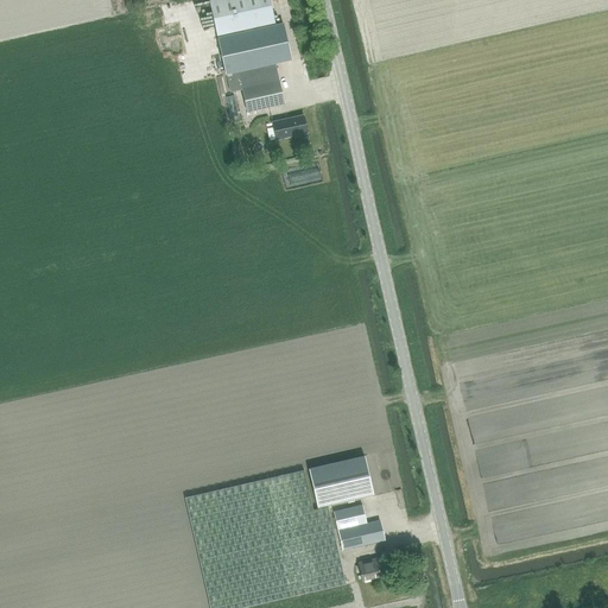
[(208,0),(216,36),(274,23),(270,0),(208,0)]
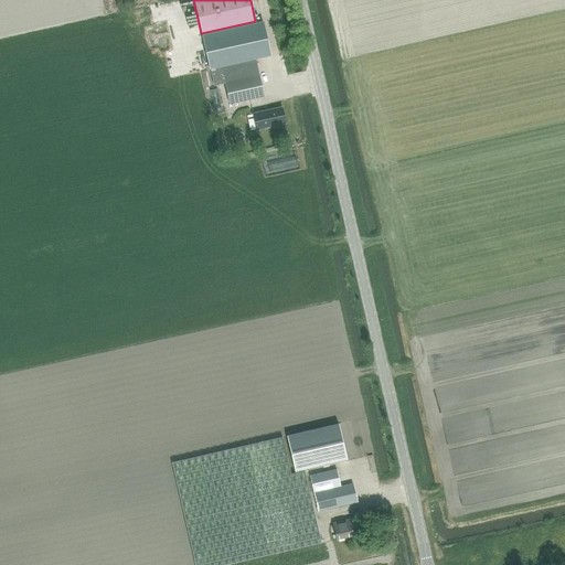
[(210,68),(270,55),(263,22),(202,35),(210,68)]
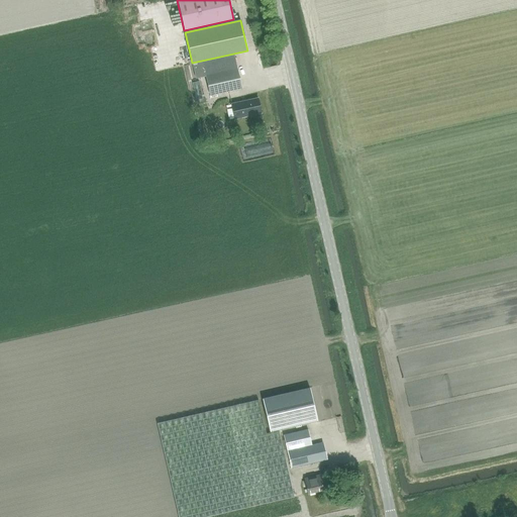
[(209,97),(241,90),(234,56),(193,65),(197,80),(205,78),(209,97)]
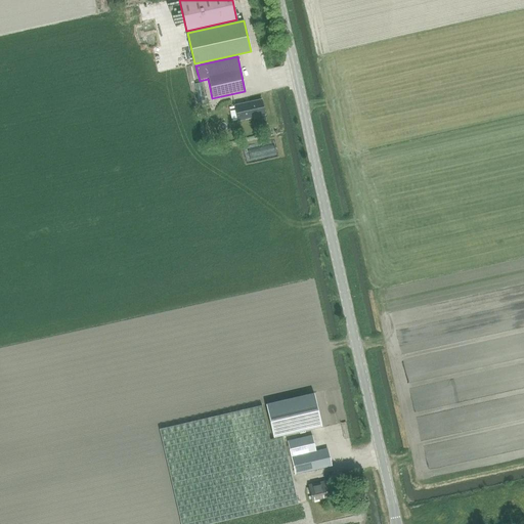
[(237,121),(264,116),(261,101),(234,106),(237,121)]
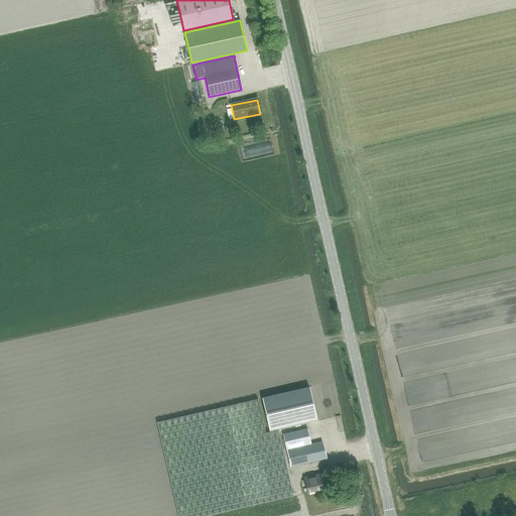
[(269,431),(316,420),(309,387),(262,398),(269,431)]
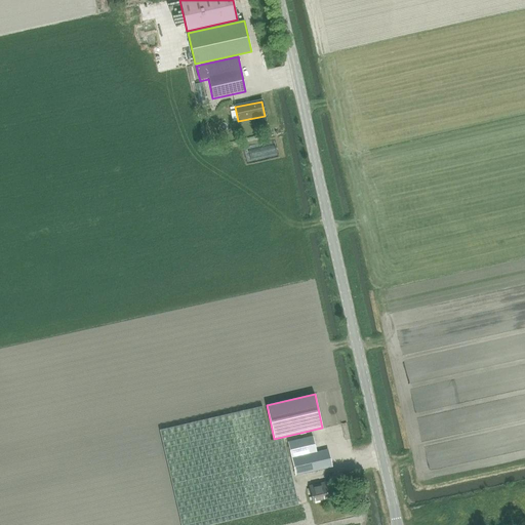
[(182,524),(208,524),(298,505),(283,437),(270,440),(263,406),(160,430),(182,524)]
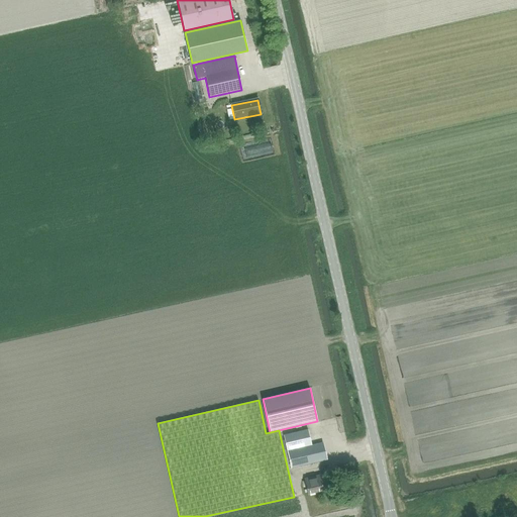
[(307,430),(284,435),(291,468),(326,459),(322,442),(312,445),(307,430)]
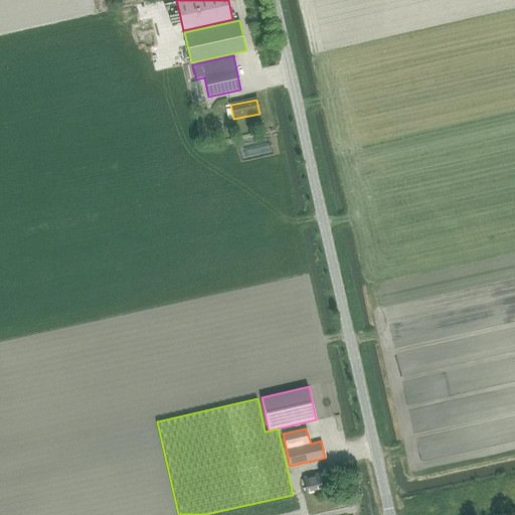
[(321,484),(327,482),(324,472),(303,477),(307,492),(322,489),(321,484)]
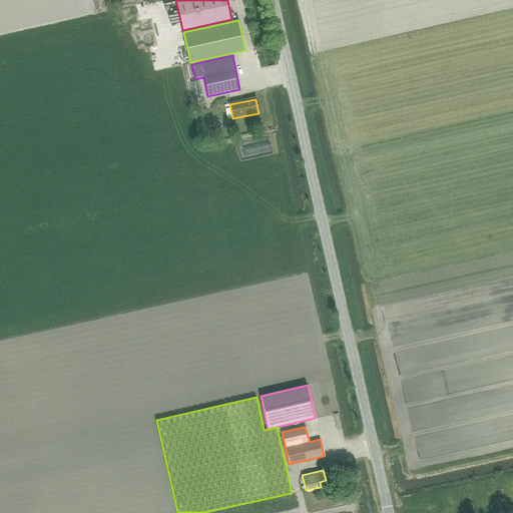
All buildings are outlined.
